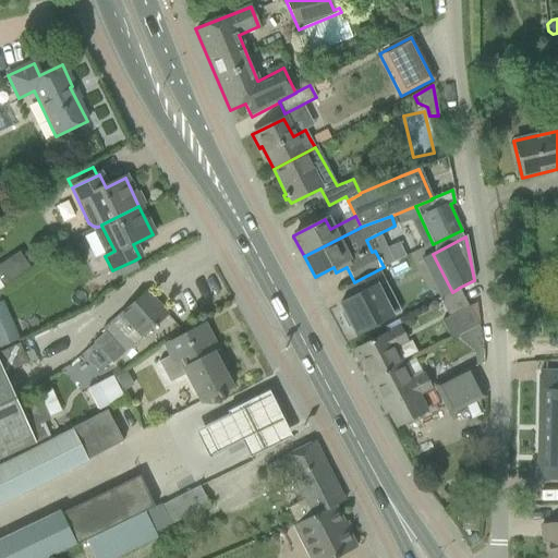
[(19,253),(0,265),(0,284),(2,288),(29,269),(19,253)]
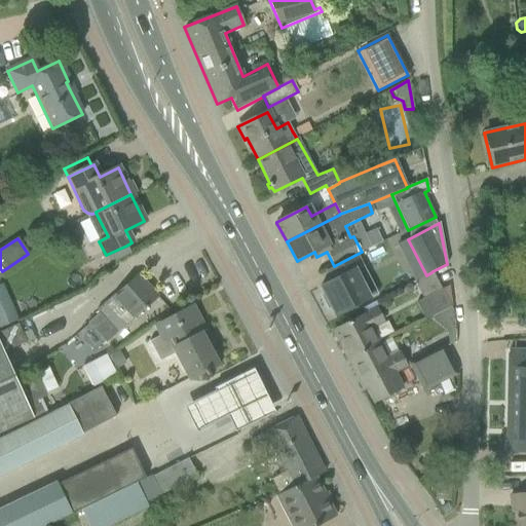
[(126,246),(106,255),(110,264),(130,254),(126,246)]
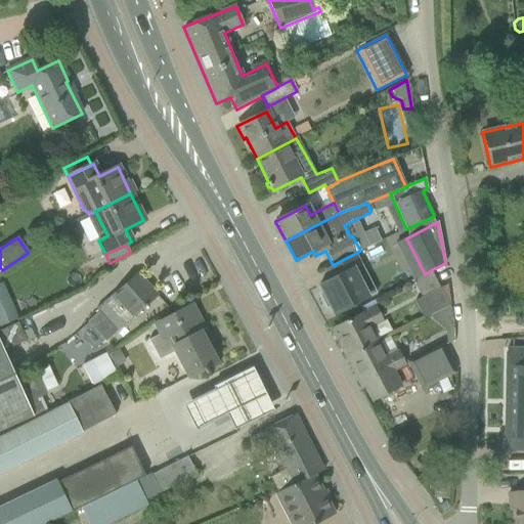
[(354,254),(333,265),(323,269),(330,279),(318,286),(322,293),(319,295),(326,308),(330,307),(334,314),(367,297),(353,269),(360,265),(354,254)]
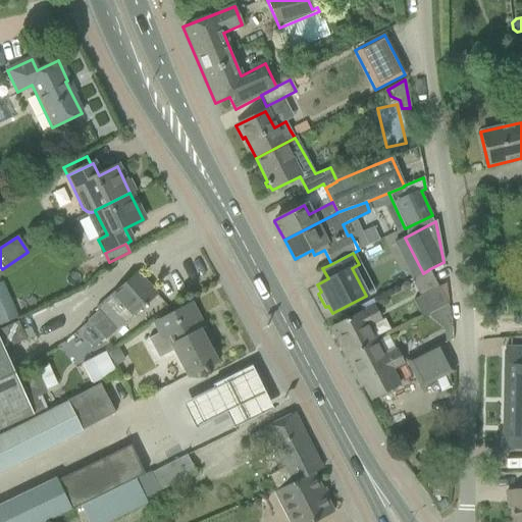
[(447,305),(429,269),(428,270),(423,273),(410,279),(419,297),(412,300),(421,317),(447,305)]
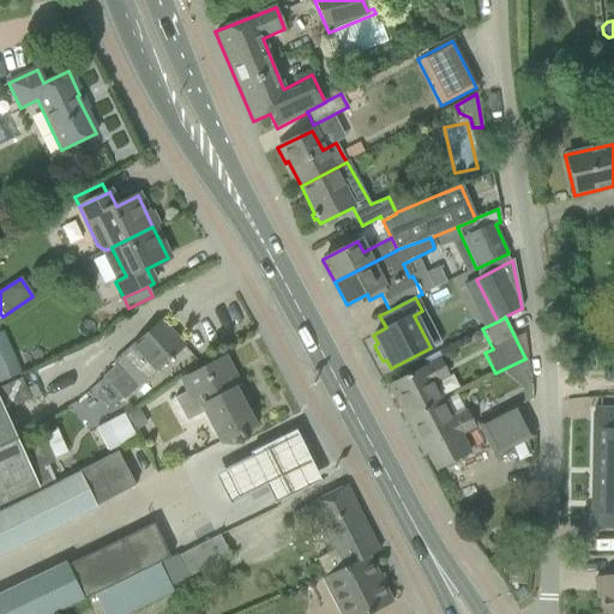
[(101,377),(122,401),(184,347),(160,320),(112,362),(115,365),(101,377)]
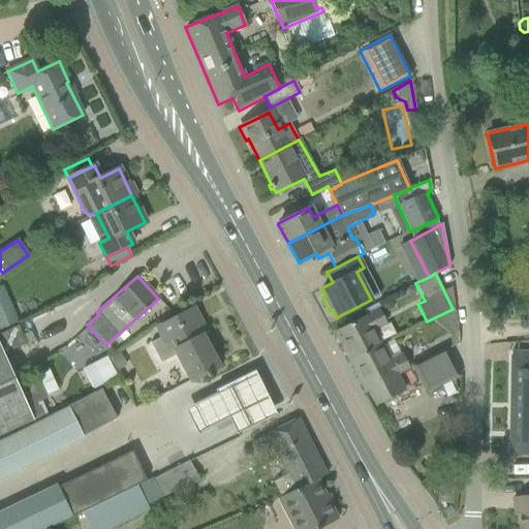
[(0,330),(18,322),(2,285),(0,286),(0,330)]
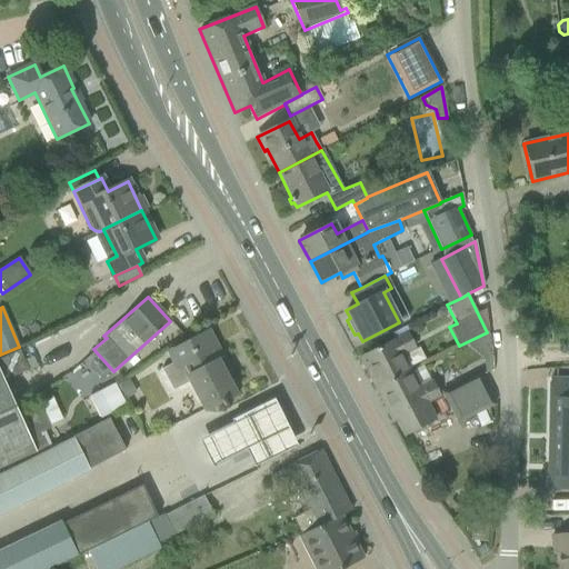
[(190,382),(205,410),(220,401),(223,407),(226,405),(225,402),(238,396),(230,381),(228,382),(218,363),(222,360),(207,332),(172,350),(178,360),(160,369),(172,391),(190,382)]
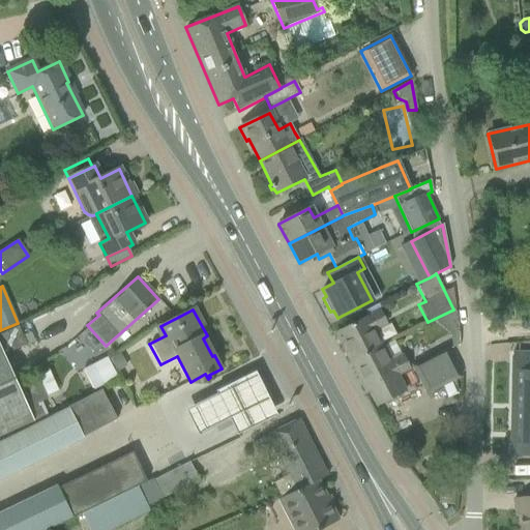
[(453,310),(434,320),(436,323),(449,335),(457,332),(453,310)]
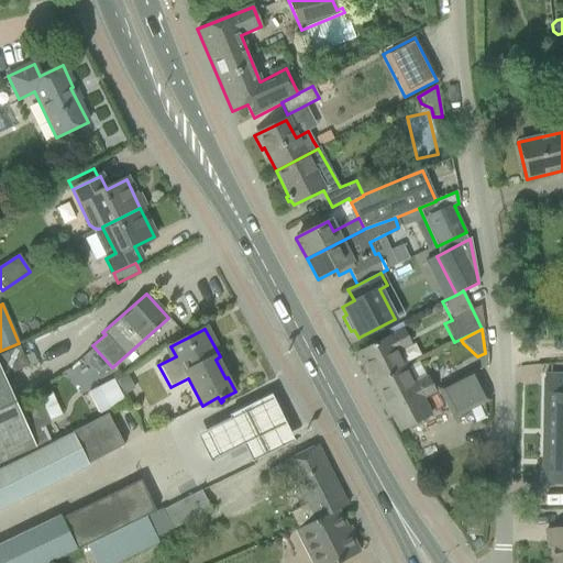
[(373,386),(406,368),(397,351),(409,344),(403,331),(389,337),(356,354),(373,386)]
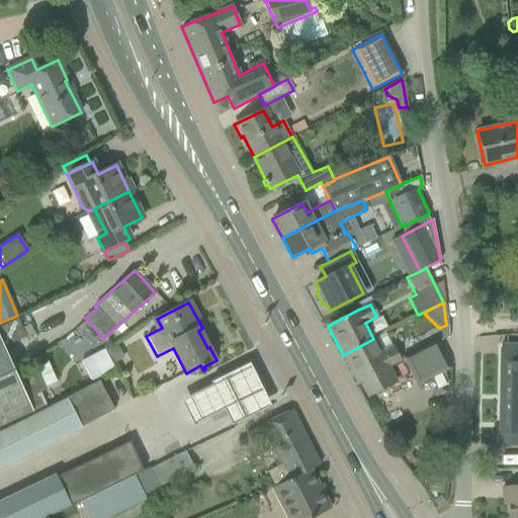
[(373,339),(343,355),(357,382),(361,380),(368,396),(374,393),(376,397),(389,390),(386,386),(396,381),(387,366),(399,360),(393,348),(381,354),(373,339)]
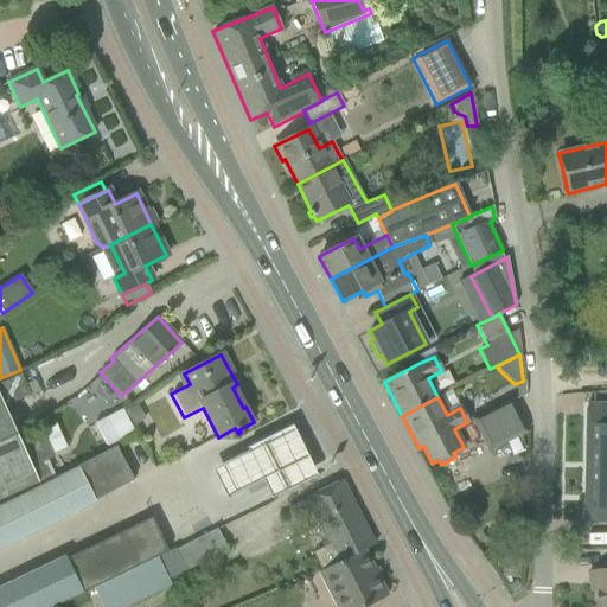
[(0,398),(0,498),(38,483),(31,467),(53,457),(43,432),(19,442),(4,407),(0,398)]
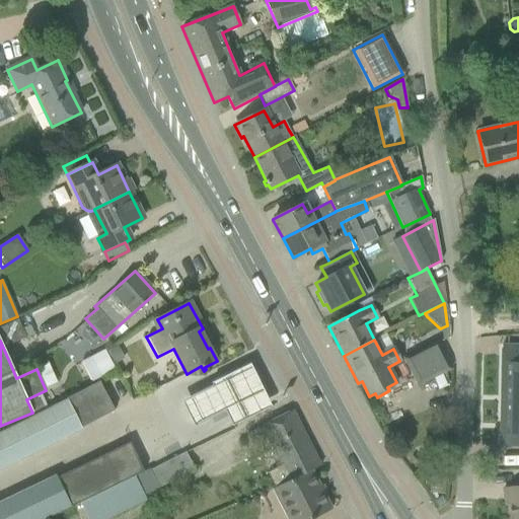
[(417,385),(449,369),(436,342),(403,358),(417,385)]
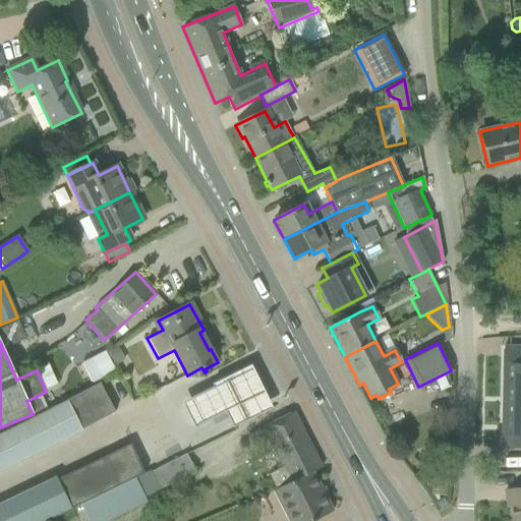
[(520,347),(504,347),(501,448),(520,448),(520,347)]
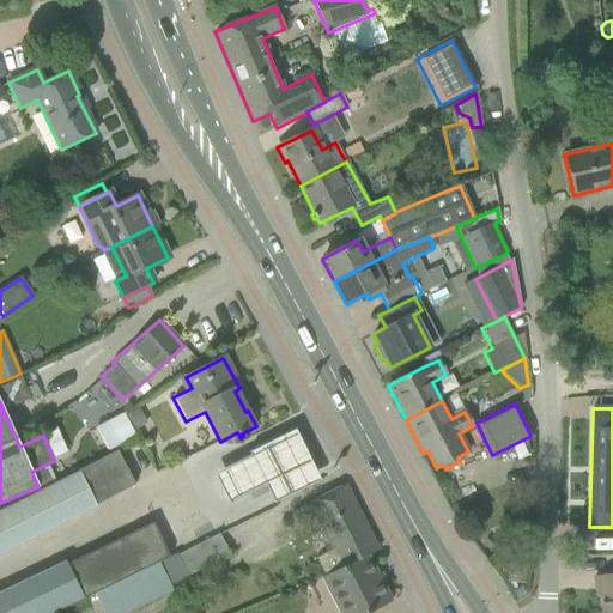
[(138,410),(127,416),(134,430),(146,424),(138,410)]
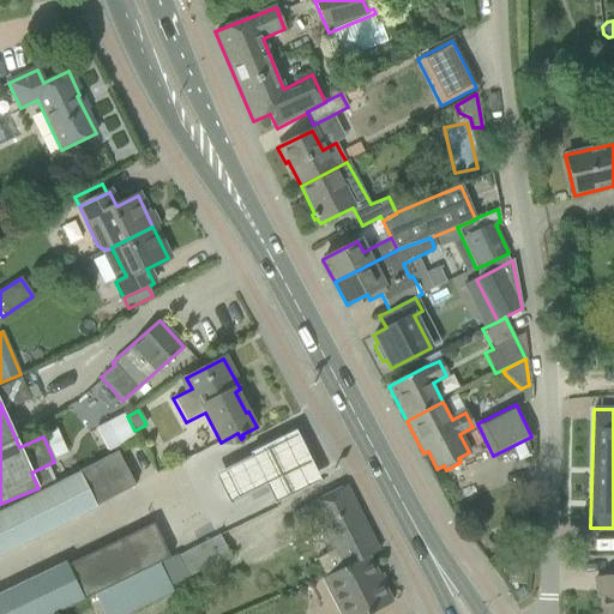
[(124,414),(96,428),(108,452),(134,438),(124,414)]
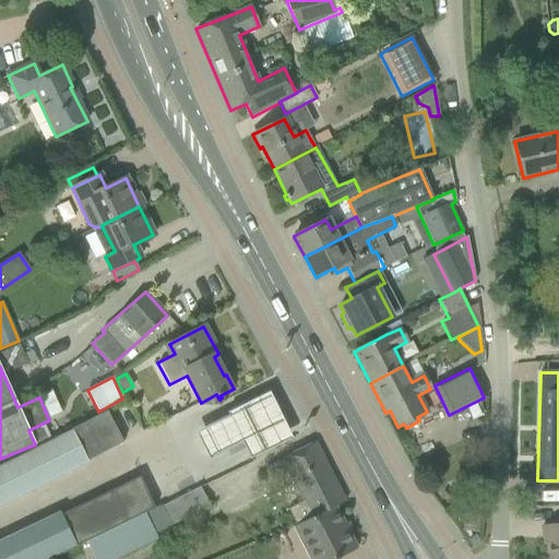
[(272,394),(197,431),(209,456),(244,439),(251,456),(293,436),(272,394)]
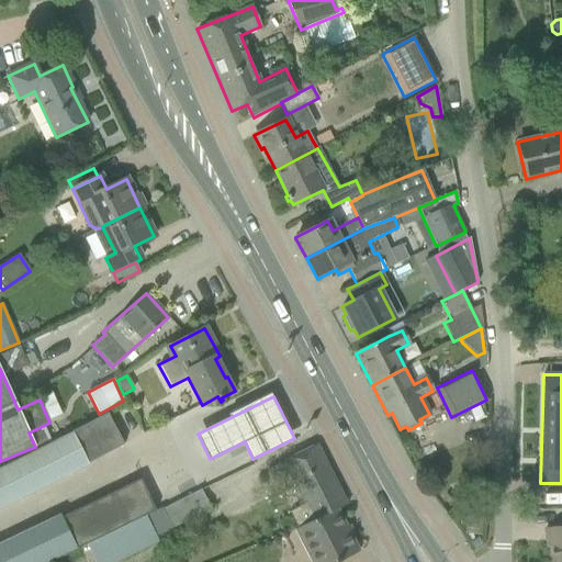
[(74,434),(89,464),(124,447),(109,416),(74,434)]
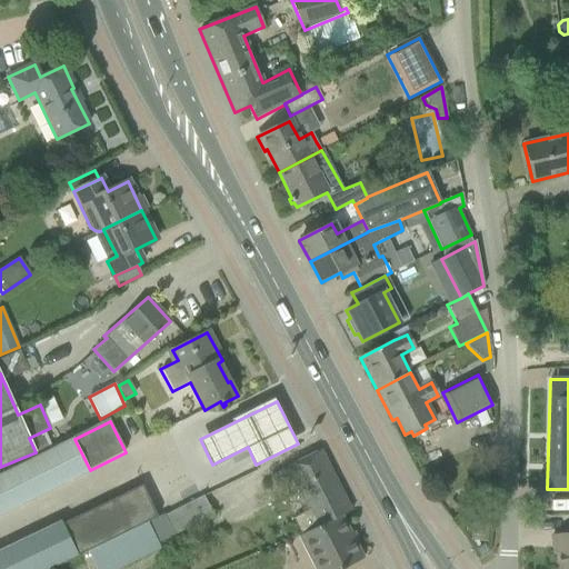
[(75,439),(55,449),(70,480),(90,470),(75,439)]
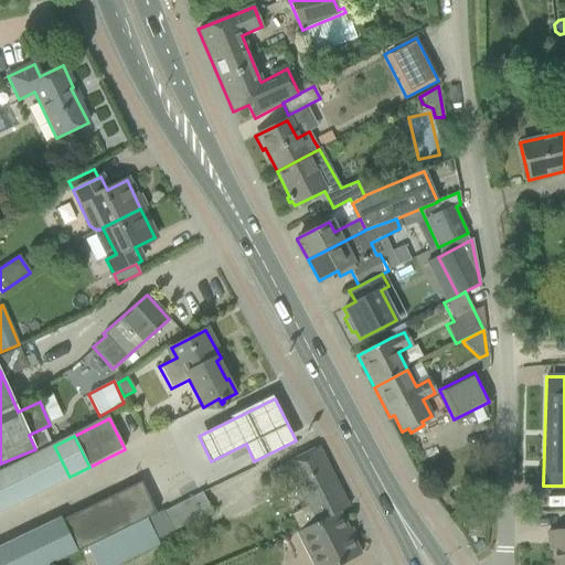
[(54,446),(34,456),(50,487),(70,477),(54,446)]
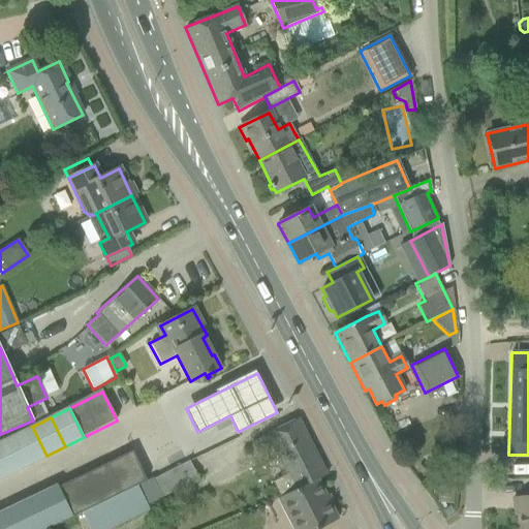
[(325,475),(298,418),(251,442),(256,453),(270,445),(285,475),(298,468),(306,485),(317,479),(325,475)]
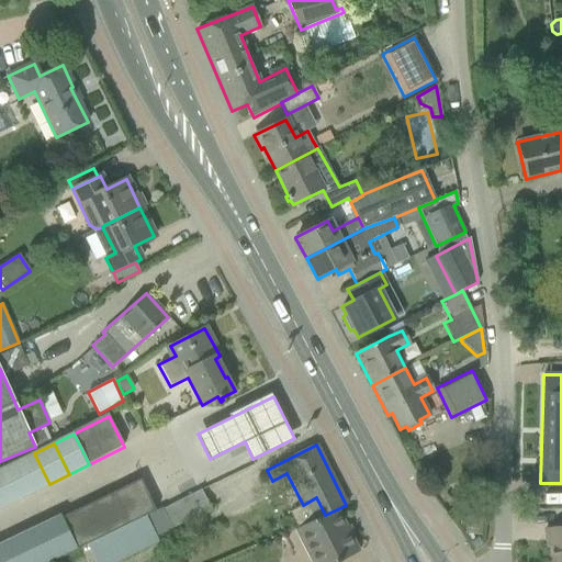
[(34,453),(14,463),(30,494),(49,484),(34,453)]
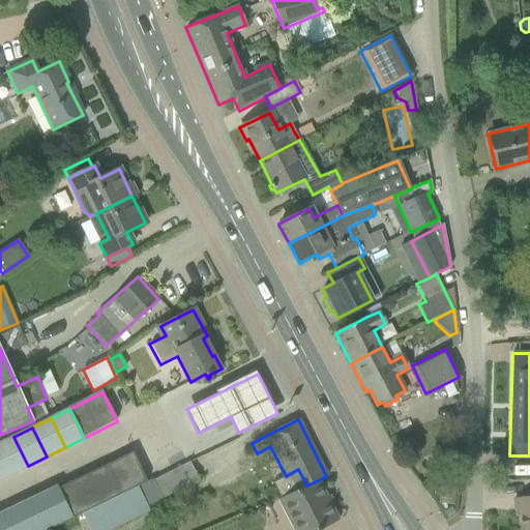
[(13,437),(0,443),(0,455),(9,475),(28,466),(13,437)]
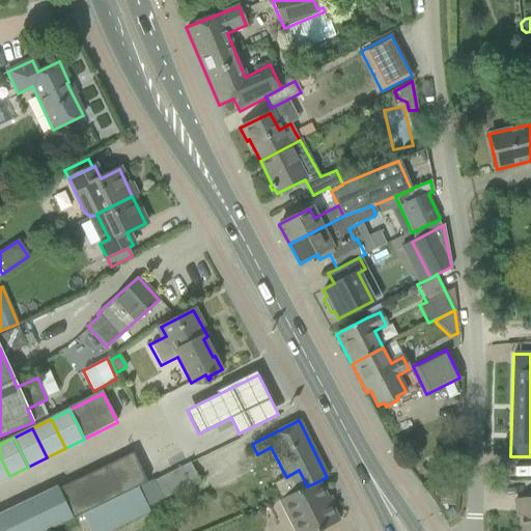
[(132,453),(57,488),(71,516),(72,519),(82,513),(137,487),(146,482),(132,453)]
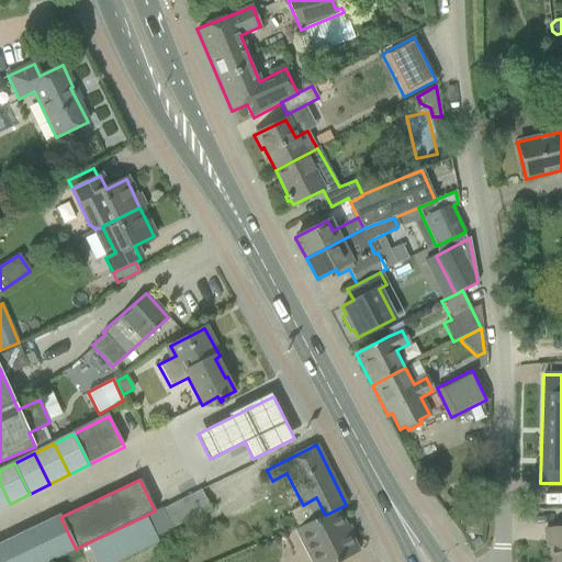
[(0,508),(10,504),(0,483),(0,508)]
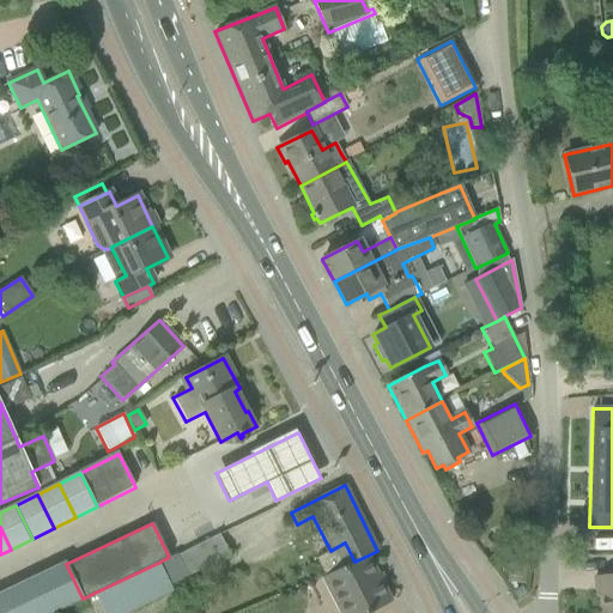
[(230,557),(219,535),(177,556),(187,577),(230,557)]
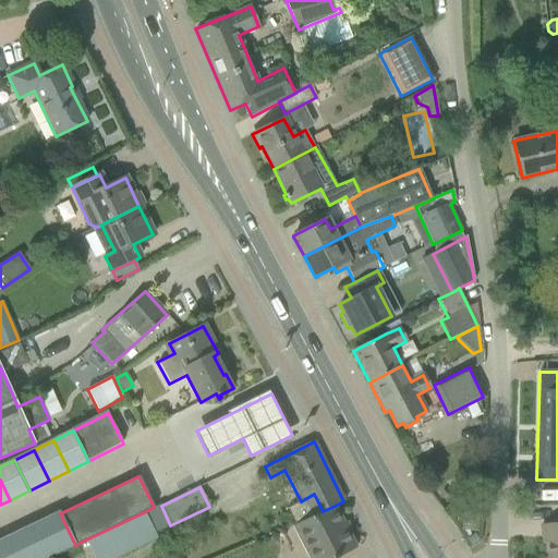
[(335,557),(355,548),(335,506),(323,511),(314,494),(301,501),(287,508),(294,524),(292,525),(293,526),(301,522),(318,557),(335,557)]
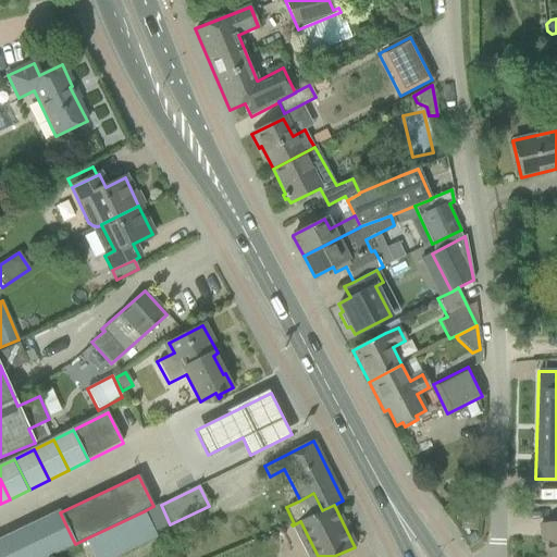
[(59,511),(39,520),(54,552),(74,542),(60,512),(59,511)]
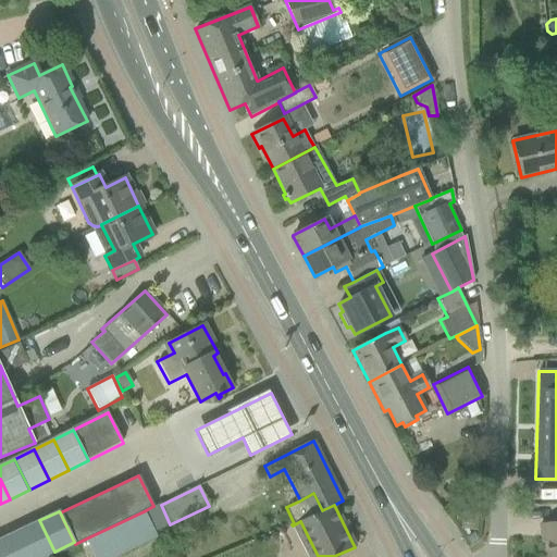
[(144,511),(86,539),(94,556),(114,556),(156,537),(144,511)]
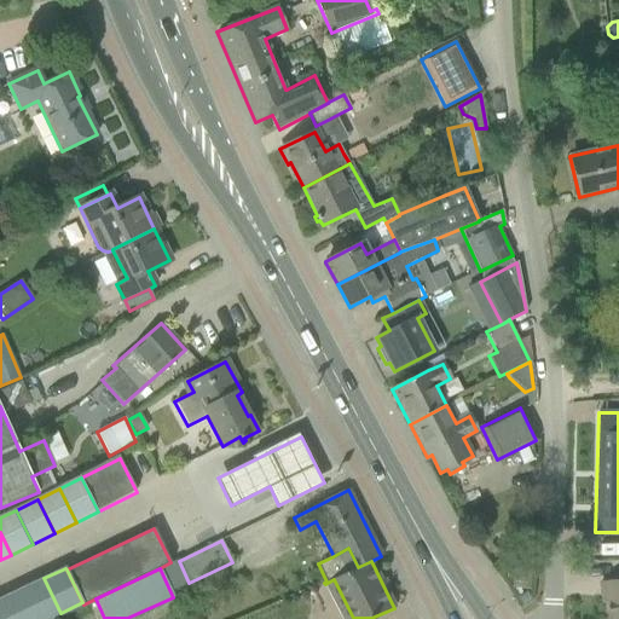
[(44,578),(22,589),(36,618),(47,618),(61,613),(44,578)]
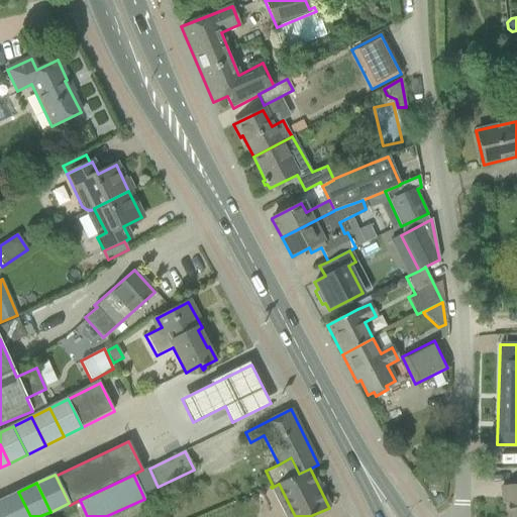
[(516,516),(516,484),(501,487),(503,503),(506,502),(508,516),(516,516)]
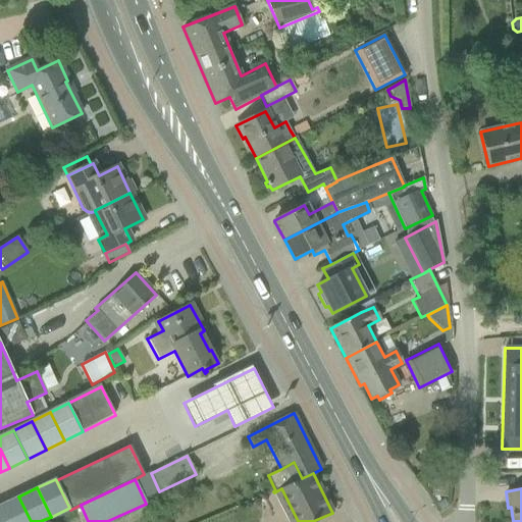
[(31,521),(18,497),(0,506),(8,521),(31,521)]
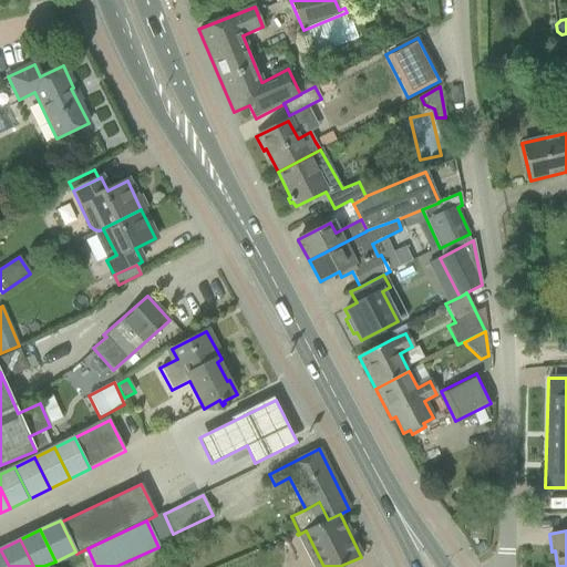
[(9,566),(0,549),(0,548),(0,566),(9,566)]
